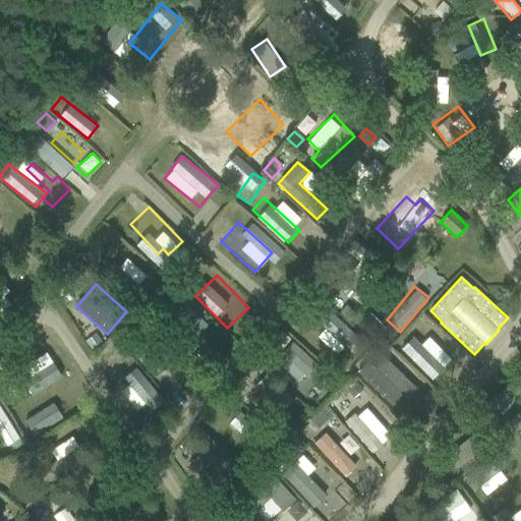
[(174,290),(163,301),(169,306),(170,306),(180,295),(174,290)]
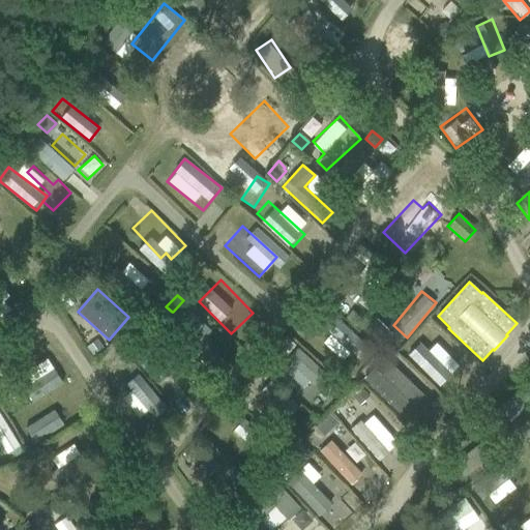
[(352,311),(346,318),(354,326),(361,319),(352,311)]
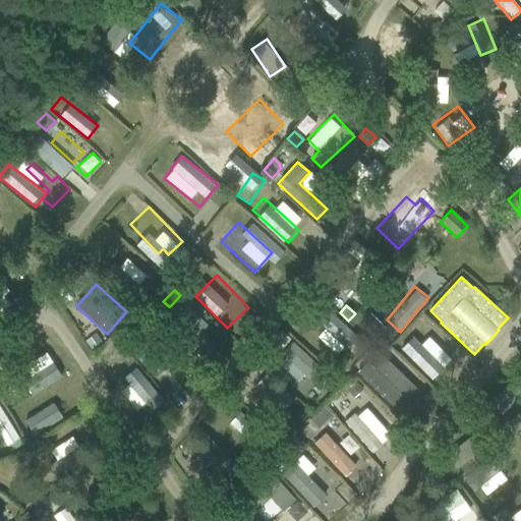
[(316,323),(346,349),(357,336),(328,310),(316,323)]
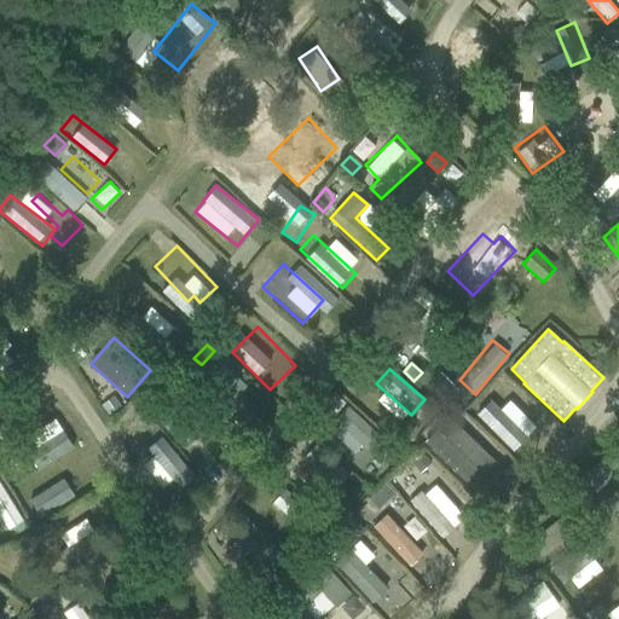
[(439,372),(431,381),(444,394),(453,386),(439,372)]
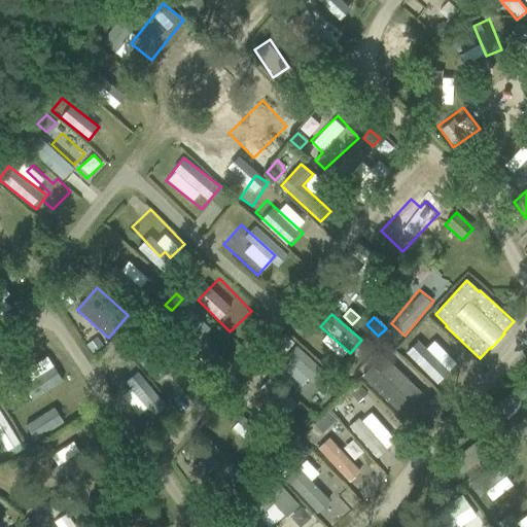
[(97,338),(86,346),(92,353),(102,345),(97,338)]
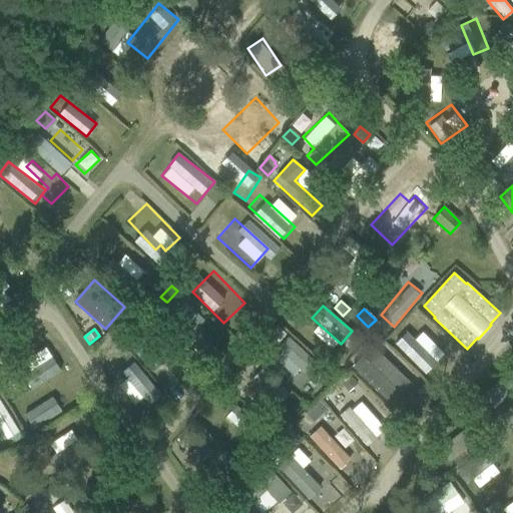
[(295,376),(312,358),(288,335),(271,354),(295,376)]
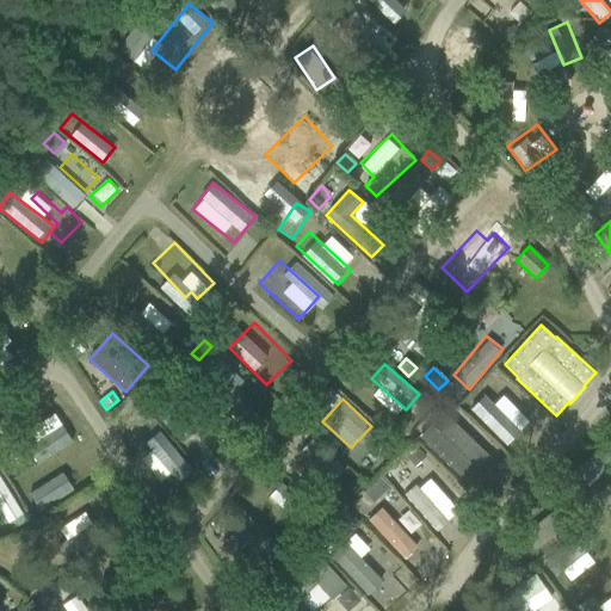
[(480,420),(514,452),(536,430),(518,413),(510,421),(493,406),(480,420)]
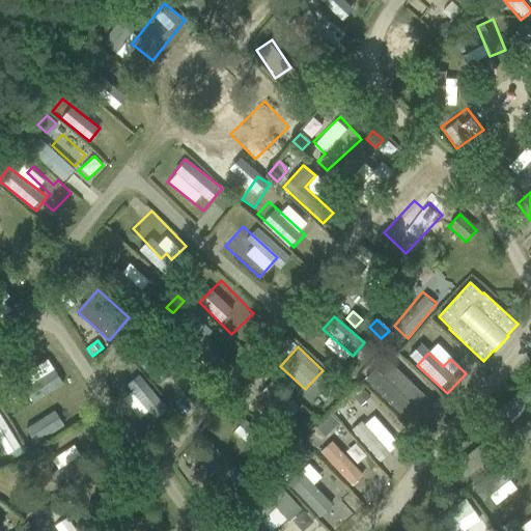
[(381,357),(373,365),(383,373),(390,366),(381,357)]
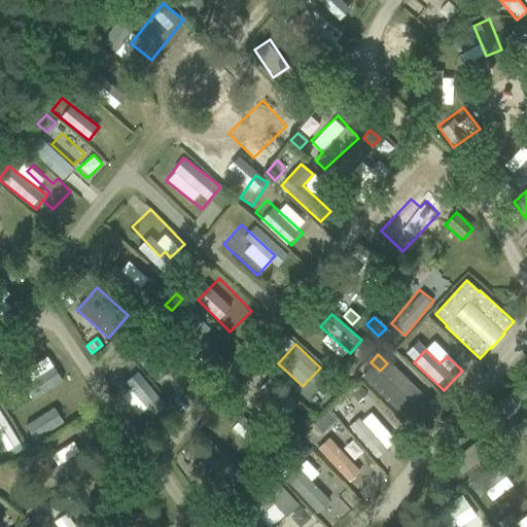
[(373,367),(362,378),(408,422),(418,411),(413,407),(400,394),(411,383),(390,362),(379,374),(373,367)]
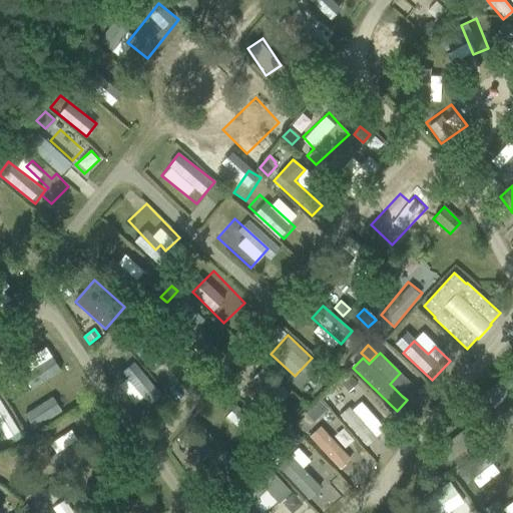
[(54,357),(38,366),(46,379),(32,387),(49,418),(79,401),(54,357)]
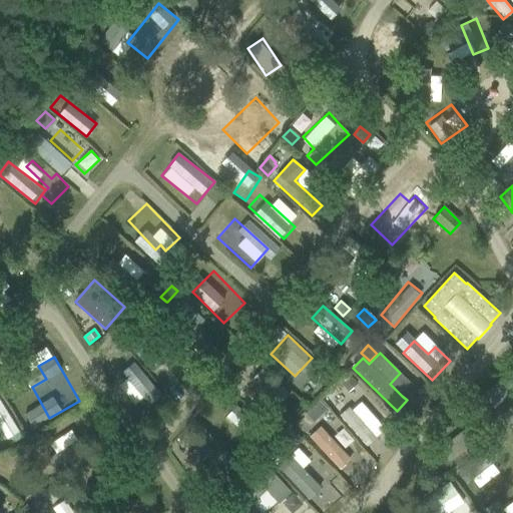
[(153,359),(146,366),(152,373),(159,366),(153,359)]
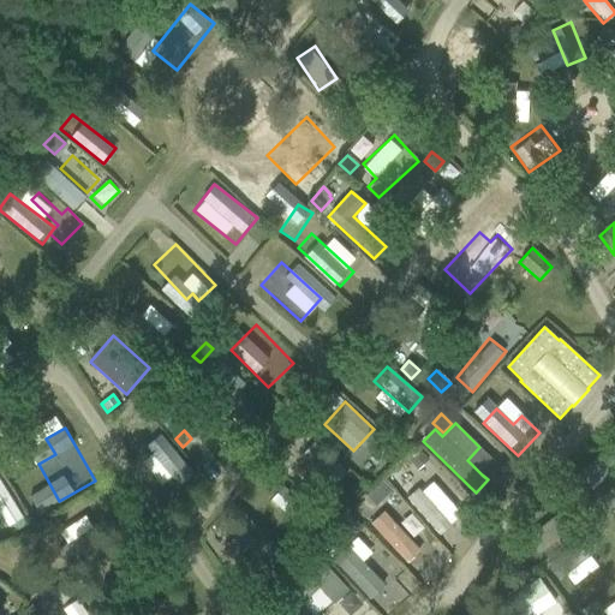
[(293,463),(310,476),(328,453),(311,440),(293,463)]
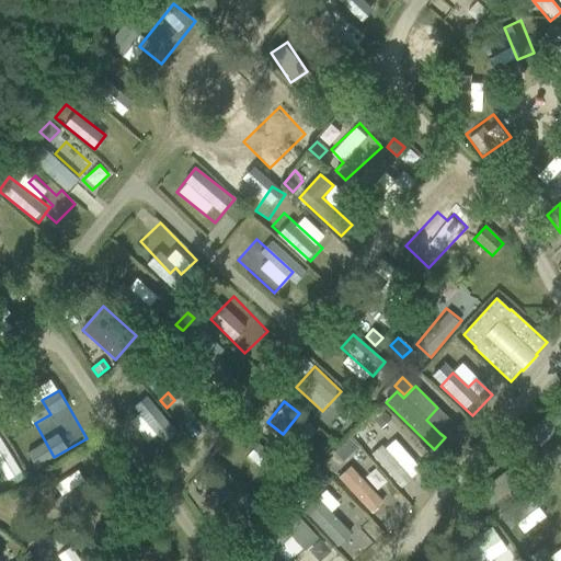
[(382,411),(374,420),(380,427),(390,419),(382,411)]
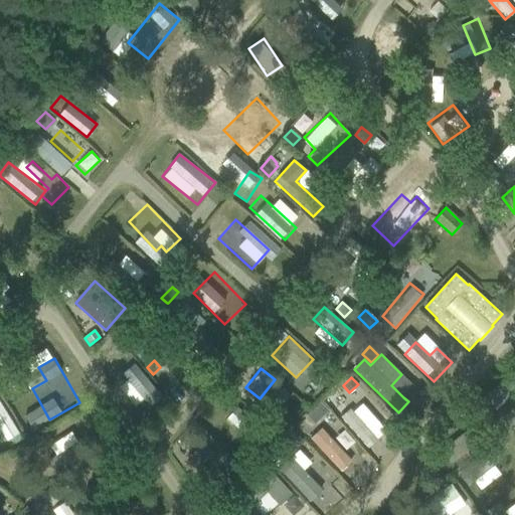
[(0,443),(18,436),(0,395),(0,443)]
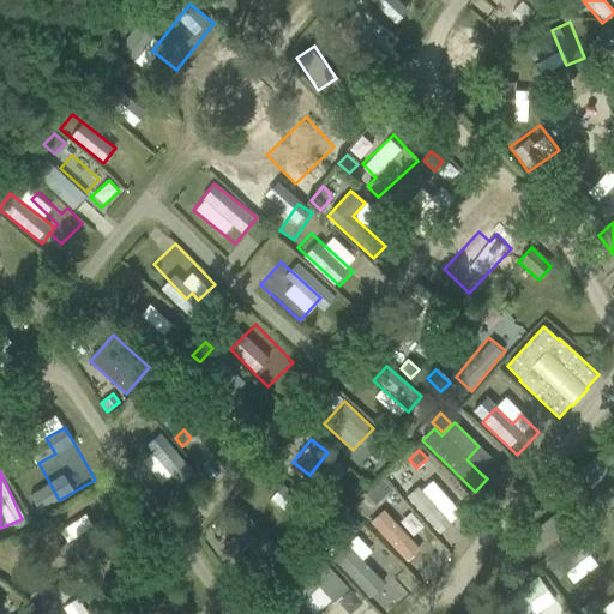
[(439,534),(463,511),(431,476),(407,498),(439,534)]
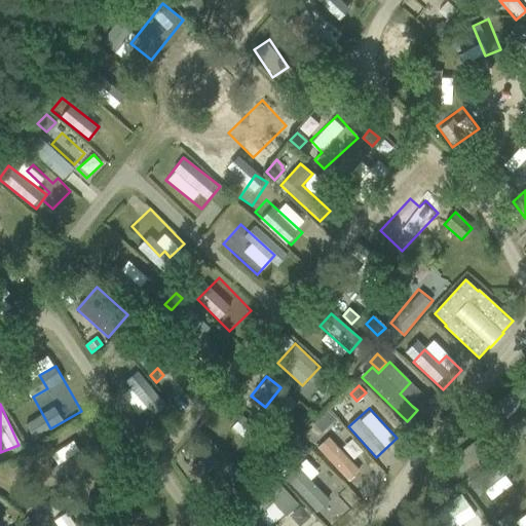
[(326,411),(313,423),(321,431),(333,418),(326,411)]
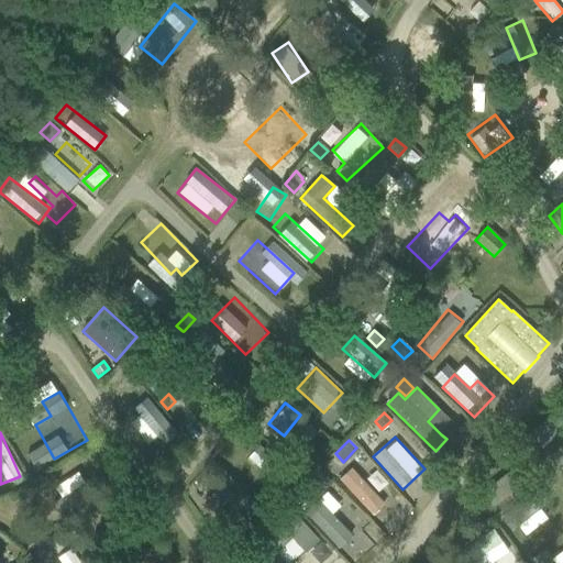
[(319,443),(312,450),(322,459),(329,452),(319,443)]
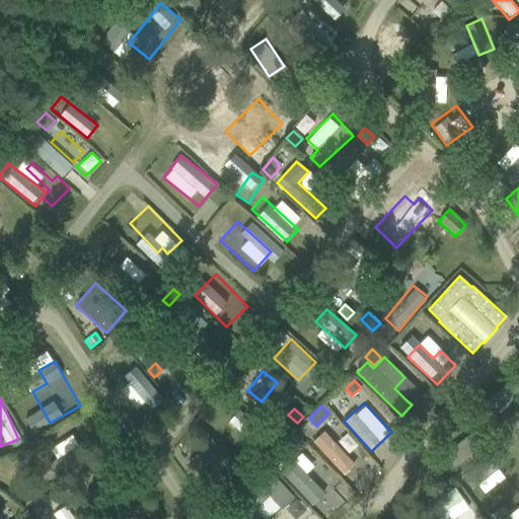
[(198,429),(187,440),(200,452),(189,463),(201,474),(212,463),(232,482),(242,470),(198,429)]
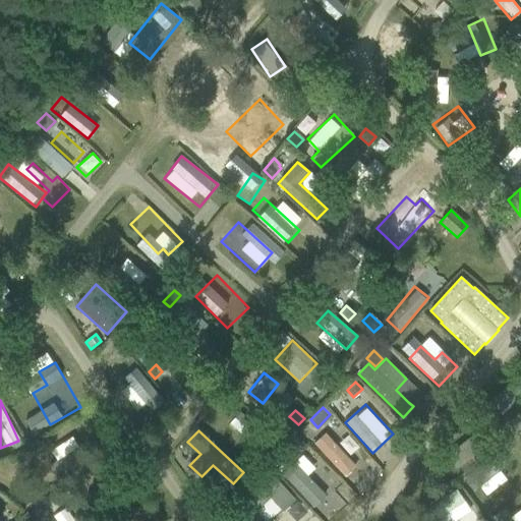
[(345,477),(358,465),(326,430),(312,443),(345,477)]
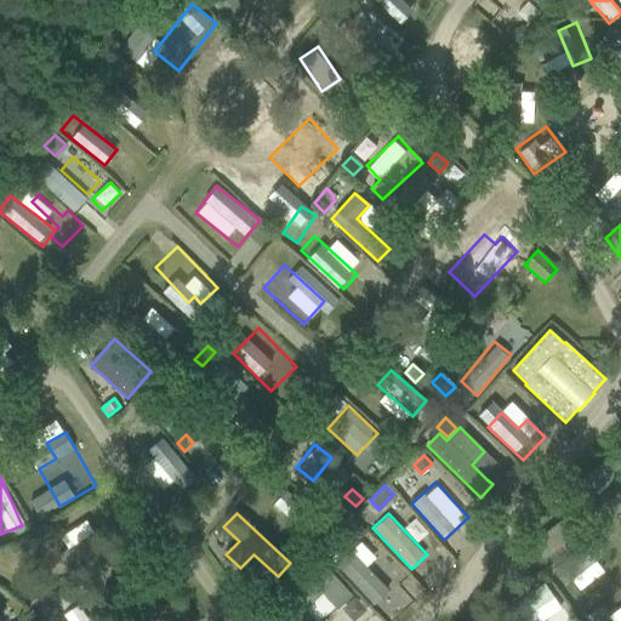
[(354,522),(339,536),(347,545),(363,531),(354,522)]
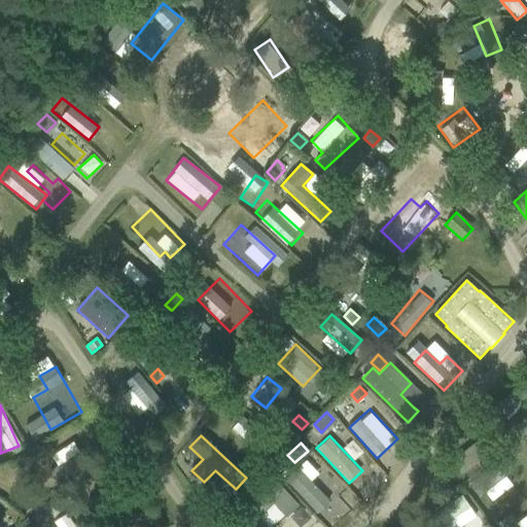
[(331,499),(312,480),(319,472),(306,459),(285,479),(318,512),(331,499)]
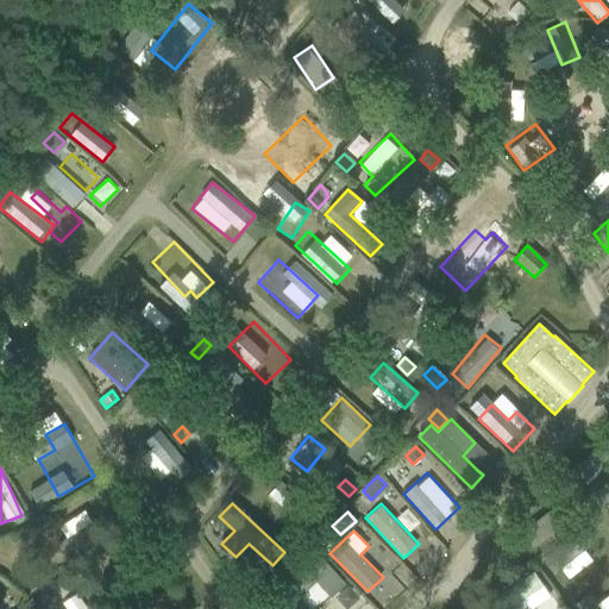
[(559,586),(591,566),(578,546),(546,567),(559,586)]
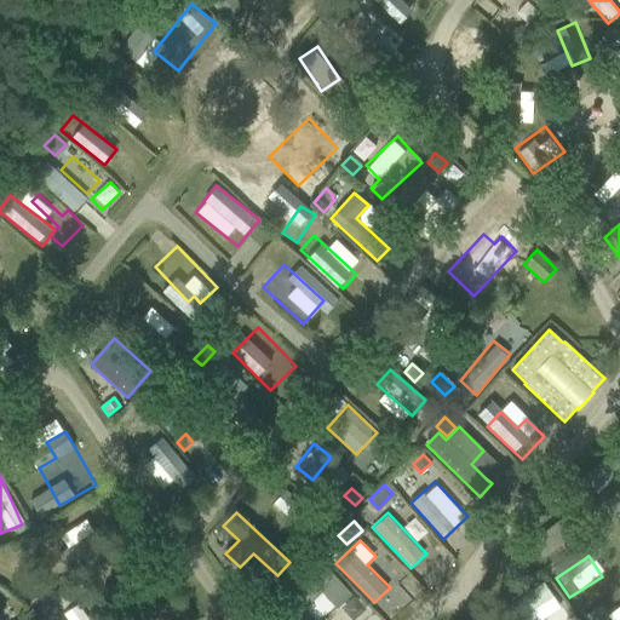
[(351,595),(323,563),(281,601),(294,616),(322,592),(337,608),(351,595)]
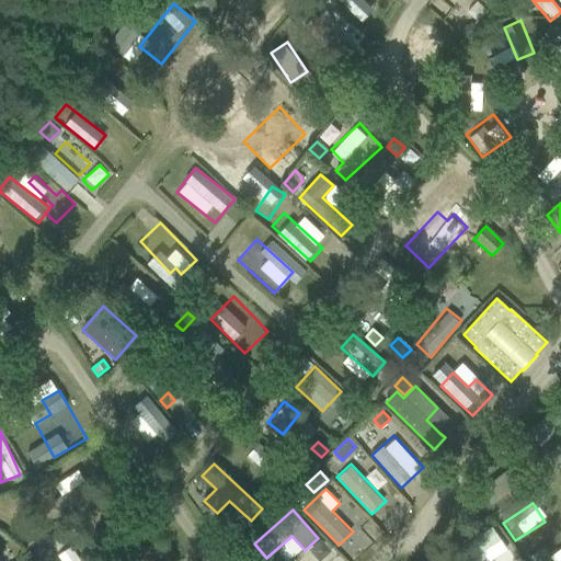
[(487,560),(507,548),(493,526),(472,538),(487,560)]
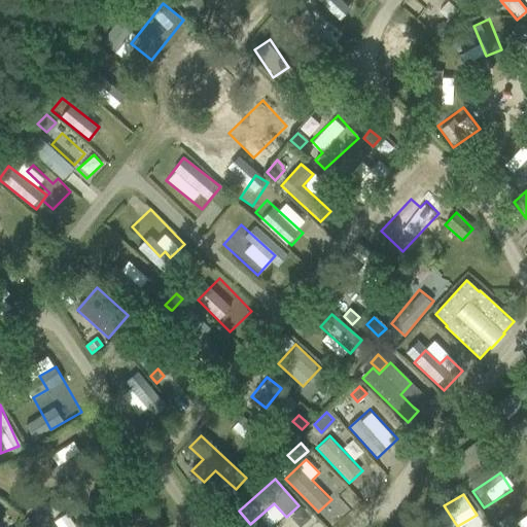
[(504,526),(513,526),(526,515),(526,508),(518,497),(495,516),(504,526)]
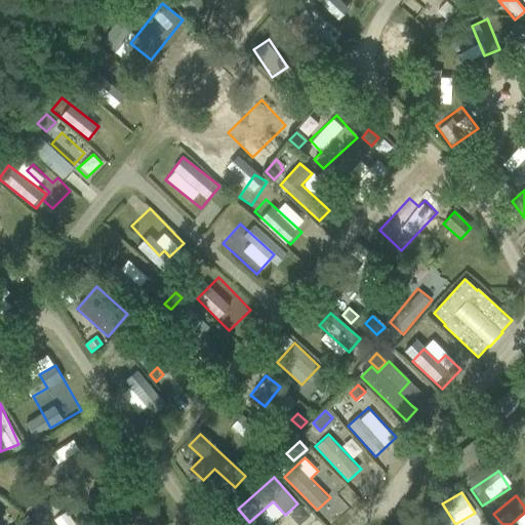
[(158,524),(147,507),(116,524),(158,524)]
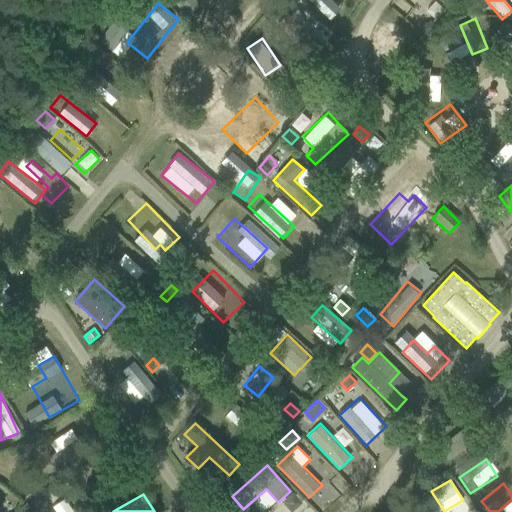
[(285,500),(285,505),(291,511),(300,503),(292,494),(285,500)]
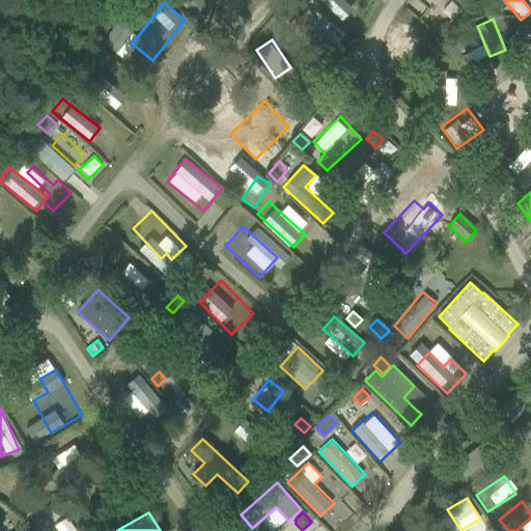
[(54,526),(58,530),(78,530),(67,515),(54,526)]
